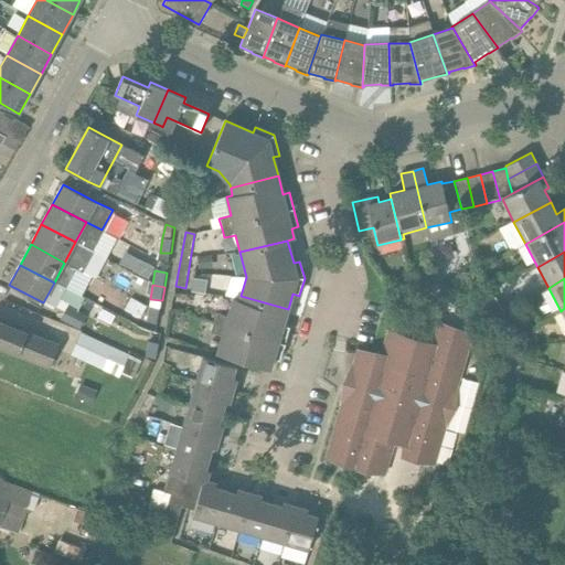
[(216,313),(213,323),(211,333),(222,337),(216,354),(269,370),(273,360),(279,362),(285,344),(289,328),(284,326),(288,309),(241,296),(240,301),(233,299),(227,318),(216,313)]
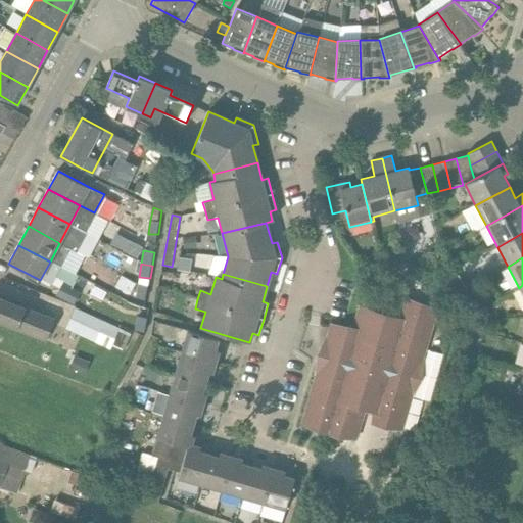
[(135,297),(145,298),(147,286),(137,284),(135,297)]
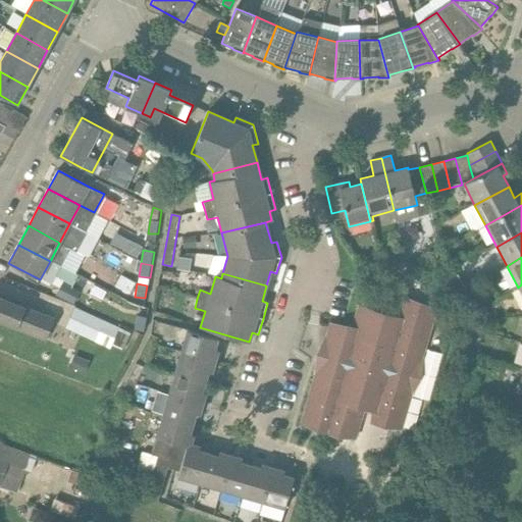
[(0,320),(46,341),(55,318),(27,307),(25,309),(0,298),(0,320)]
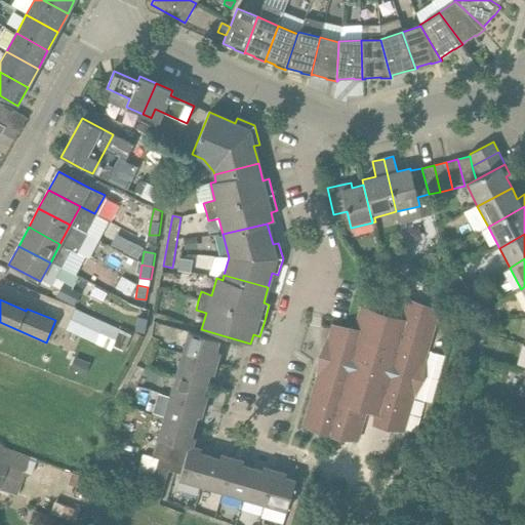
[(303,425),(324,435),(325,435),(333,437),(333,438),(357,441),(365,414),(374,416),(372,426),(379,428),(379,429),(403,432),(413,398),(418,388),(414,386),(417,373),(422,373),(425,362),(438,314),(416,303),(416,304),(406,300),(400,320),(360,308),(354,329),(334,326),(326,354),(329,355),(326,364),(318,364),(303,425)]
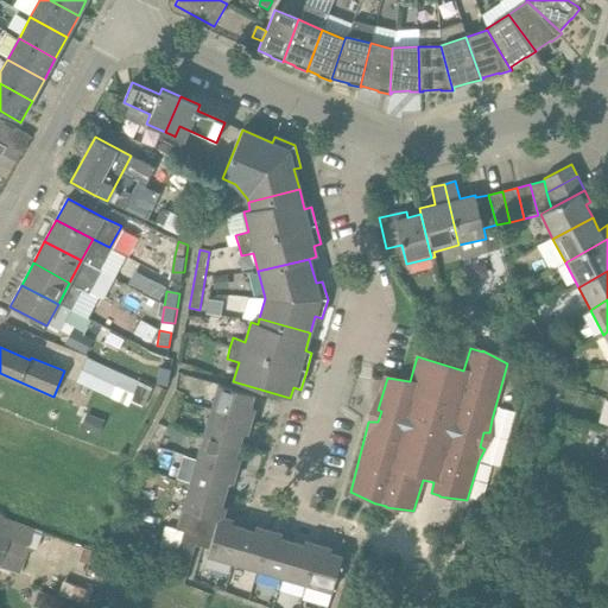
[(76,382),(130,406),(140,381),(87,358),(76,382)]
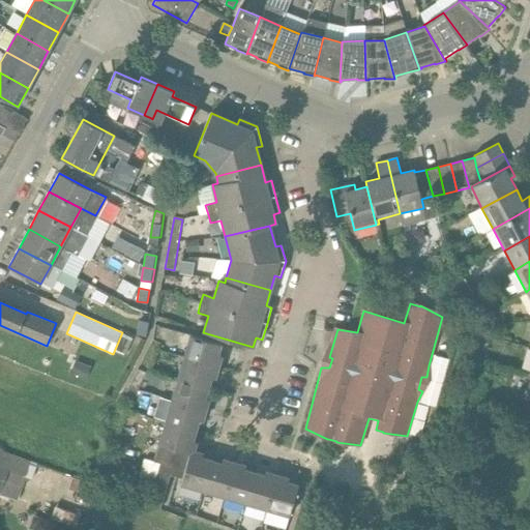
[(138,333),(147,335),(150,323),(140,322),(138,333)]
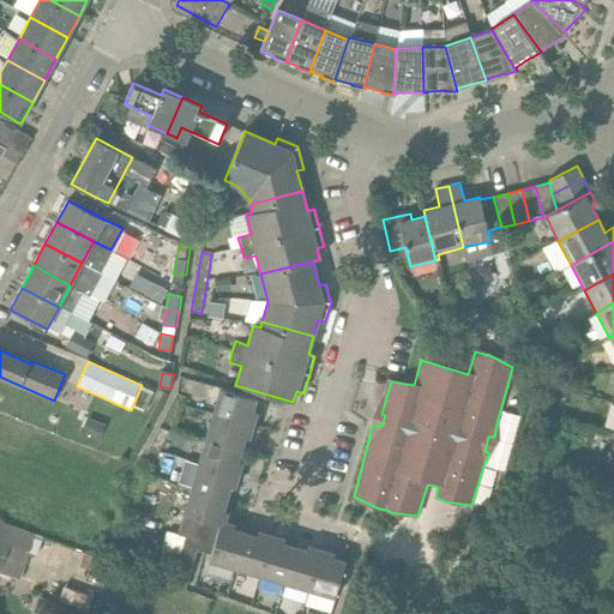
[(214,415),(253,426),(257,413),(252,411),(256,399),(221,389),(214,415)]
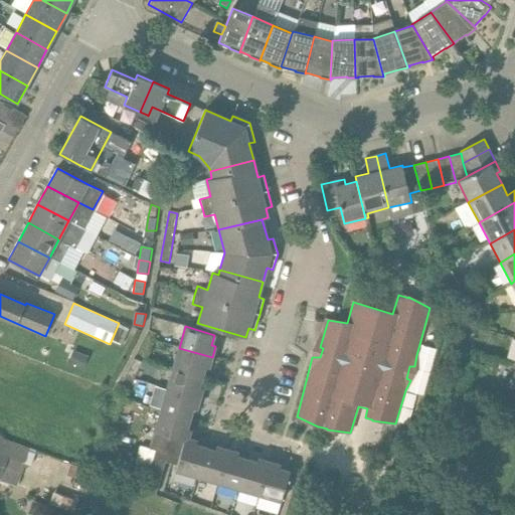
[(142,342),(150,346),(156,335),(148,331),(142,342)]
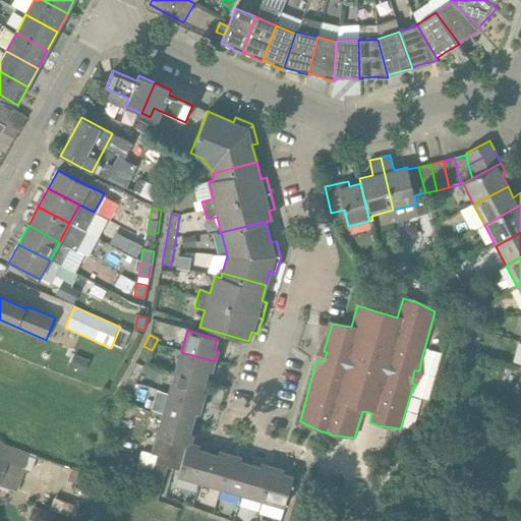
[(137,358),(146,362),(152,350),(143,346),(137,358)]
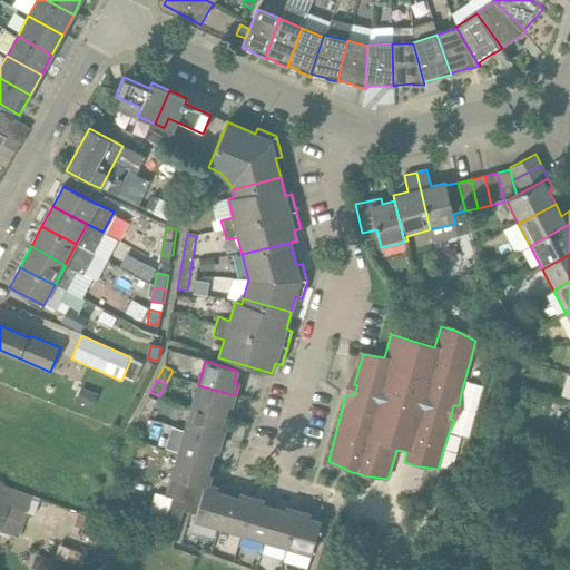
[(190,408),(224,418),(227,406),(231,408),(235,395),(198,385),(190,408)]
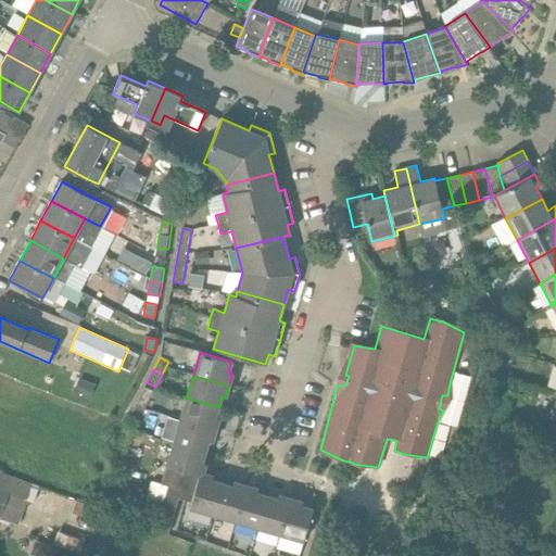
[(138,400),(147,404),(153,392),(144,388),(138,400)]
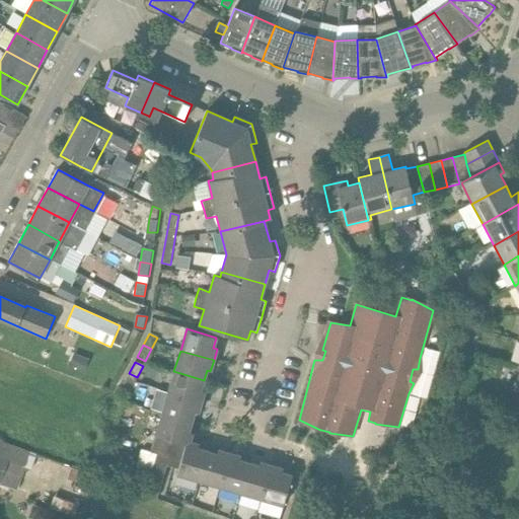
[(167,392),(201,402),(205,391),(201,390),(204,380),(173,371),(167,392)]
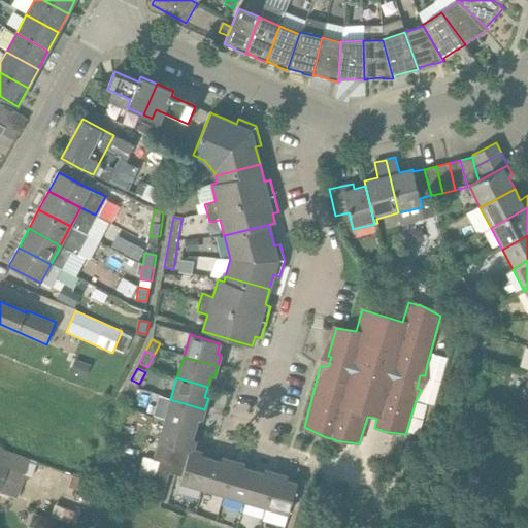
[(125,392),(133,396),(139,384),(131,380),(125,392)]
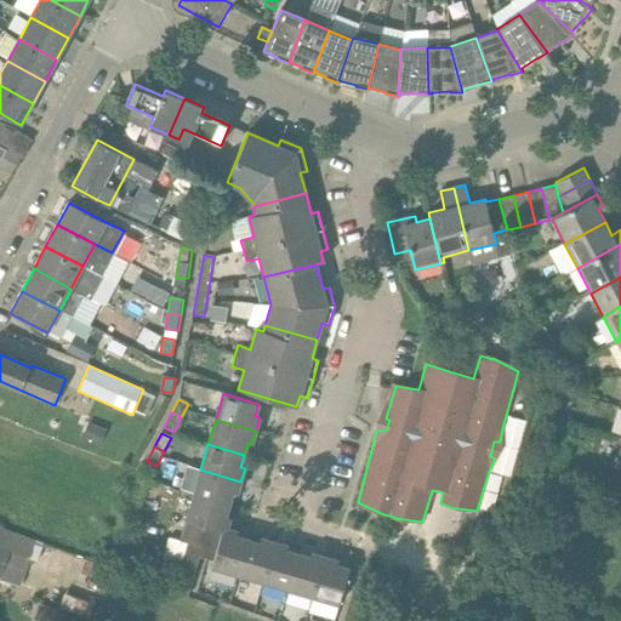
[(193,495),(228,505),(232,494),(237,495),(240,482),(200,469),(193,495)]
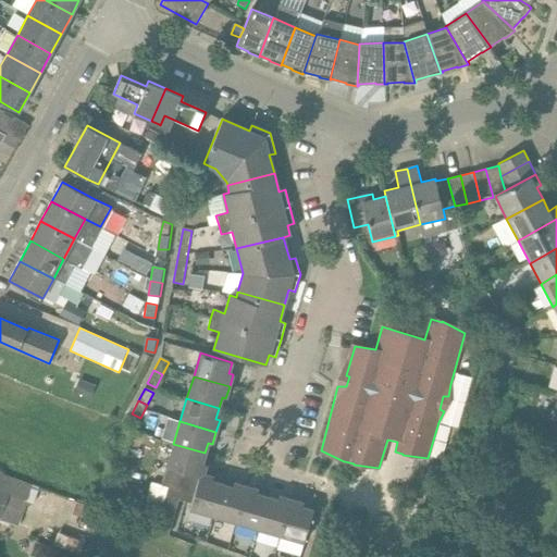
[(168,487),(165,496),(178,500),(192,504),(199,473),(203,474),(206,465),(202,463),(205,453),(173,444),(161,485),(168,487)]
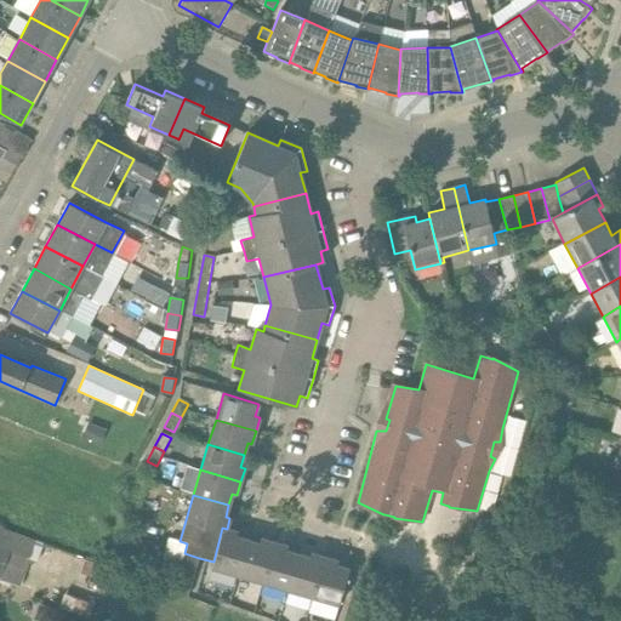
[(0,586),(10,591),(12,584),(18,586),(34,541),(0,528),(0,586)]
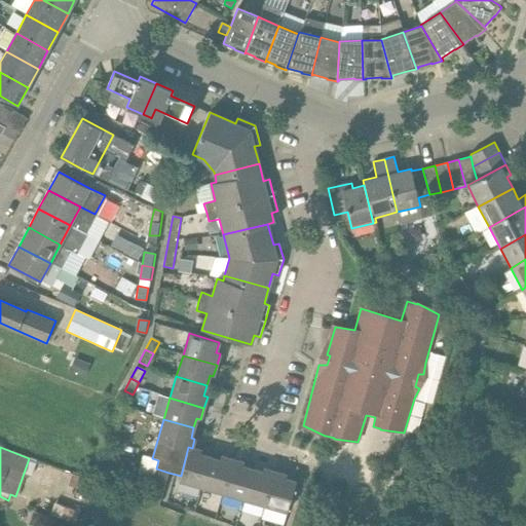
[(179,481),(201,487),(210,457),(199,454),(200,450),(192,448),(188,447),(181,476),(179,481)]
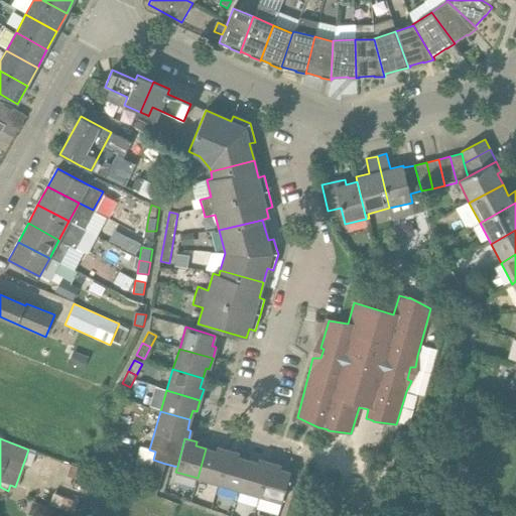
[(198,478),(218,484),(228,450),(217,447),(216,452),(206,448),(198,478)]
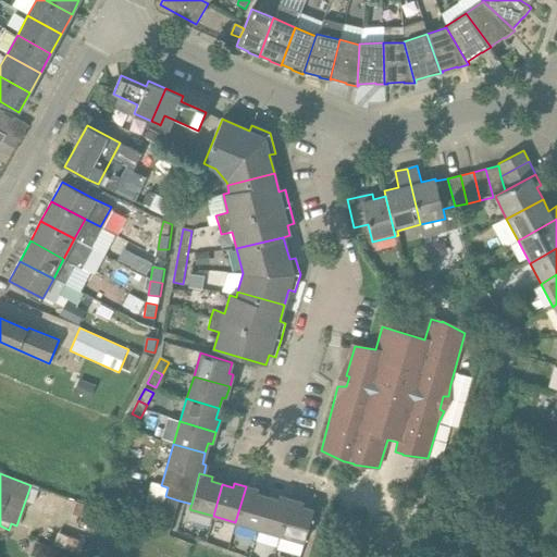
[(235,522),(258,529),(268,497),(257,494),(258,491),(246,486),(235,522)]
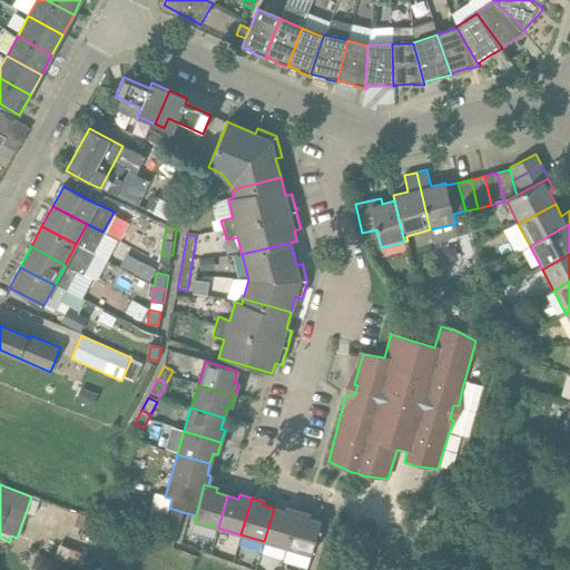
[(167,517),(180,520),(183,512),(169,508),(167,517)]
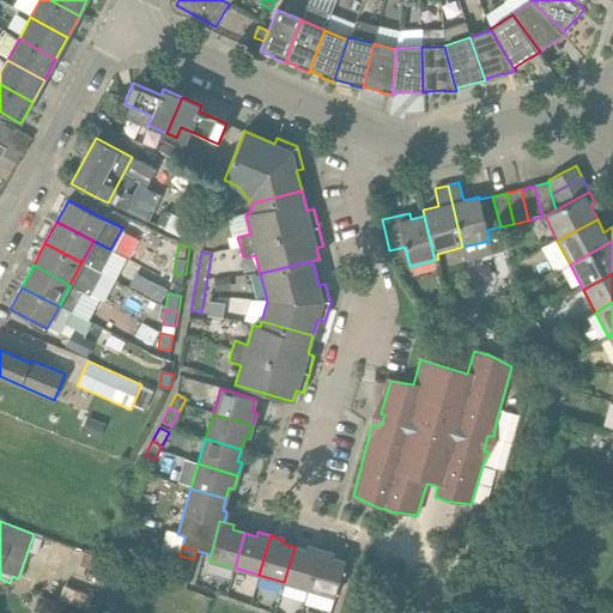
[(284,582),(309,589),(321,550),(308,546),(305,551),(295,547),(284,582)]
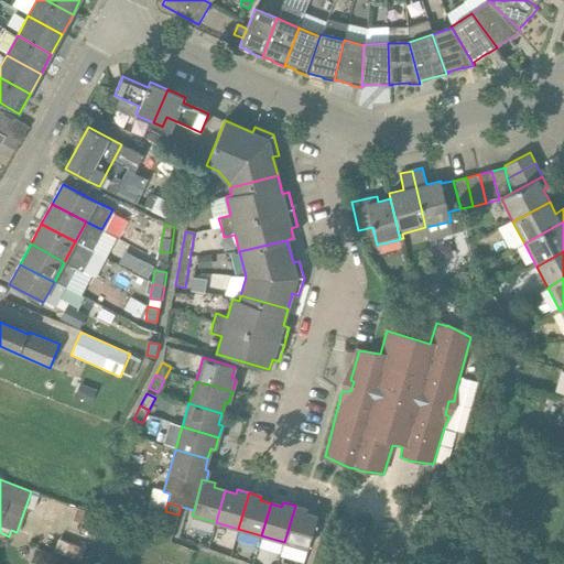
[(284,542),(307,550),(317,518),(305,513),(306,510),(295,506),(284,542)]
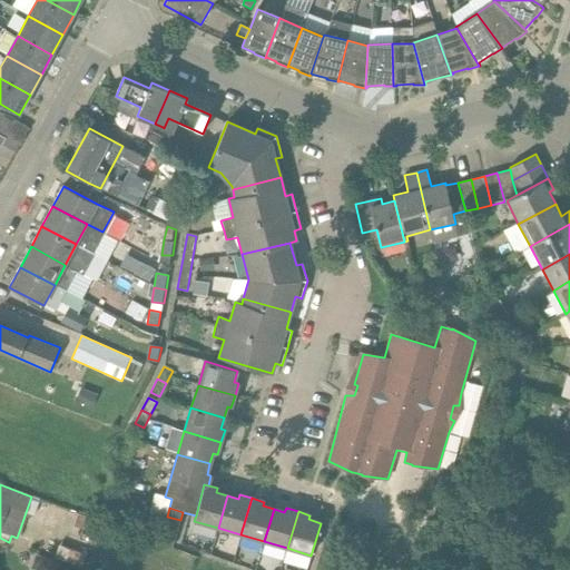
[(164,526),(177,529),(180,520),(167,517),(164,526)]
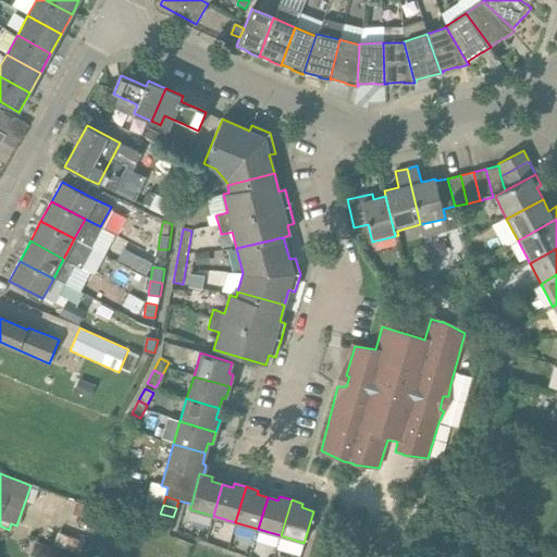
[(173,517),(160,514),(158,522),(171,525),(173,517)]
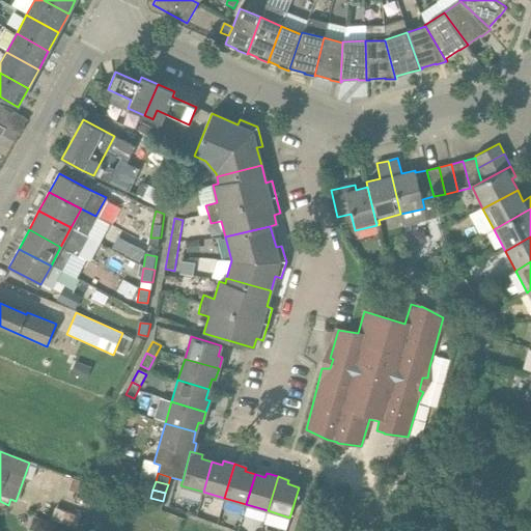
[(163,501),(150,498),(147,506),(161,510),(163,501)]
